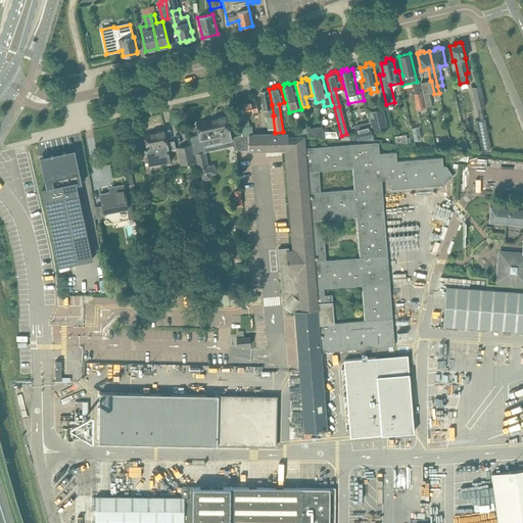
[(484,107),(479,86),(472,87),(477,109),(484,107)]
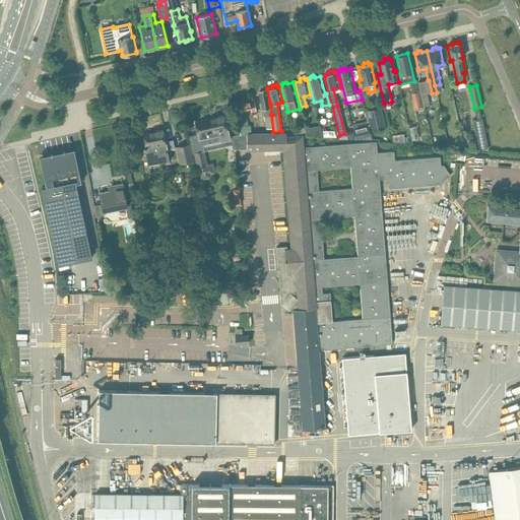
[(414,110),(424,108),(420,92),(411,94),(414,110)]
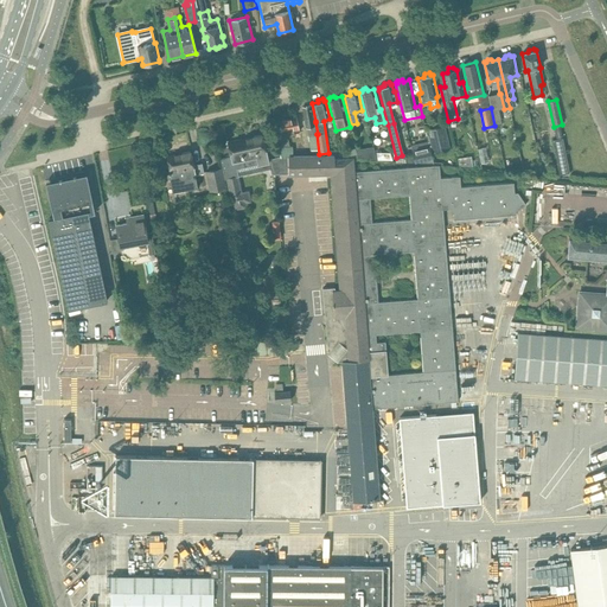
[(428,128),(434,152),(449,148),(445,125),(428,128)]
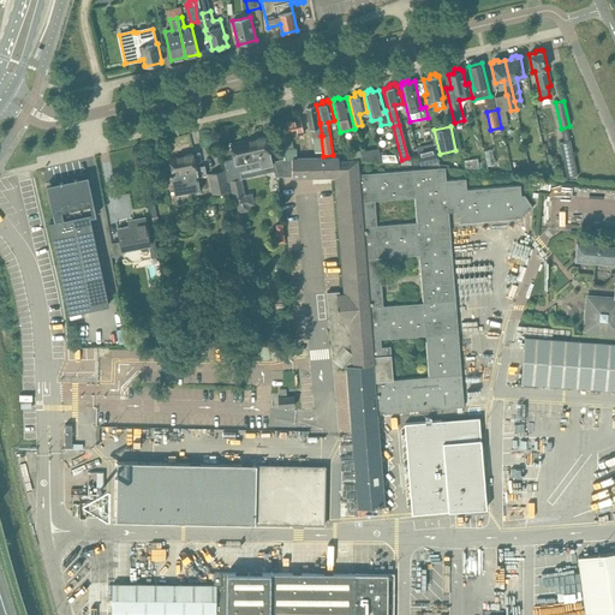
[(240,171),(273,163),(266,136),(231,144),(231,142),(221,144),(237,212),(250,209),(246,195),(244,196),(240,179),(242,178),(240,171)]
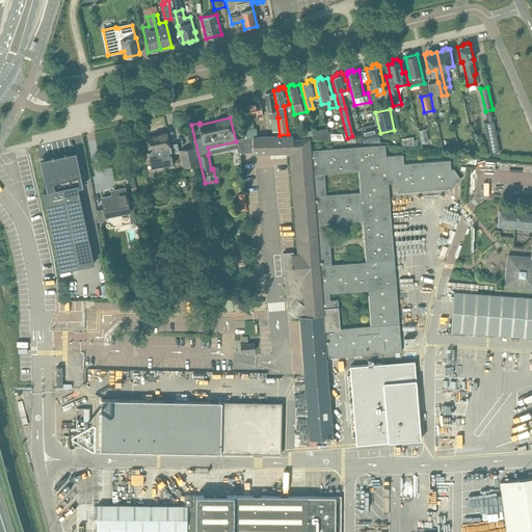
[(485,123),(490,154),(499,152),(494,122),(485,123)]
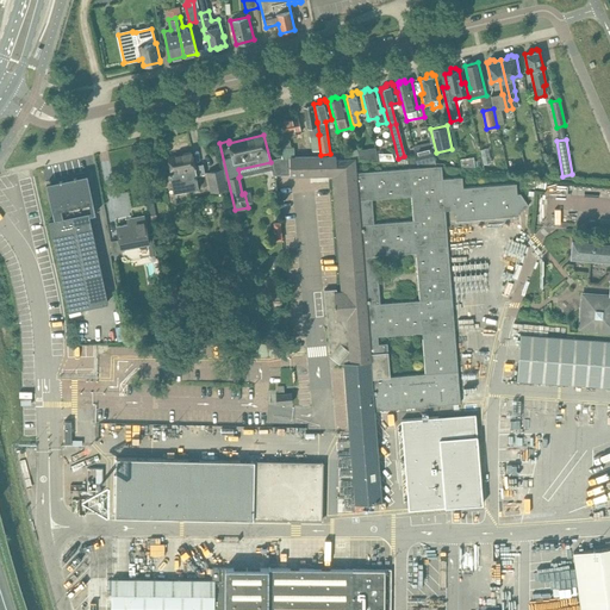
[(378,160),(375,145),(356,149),(359,157),(359,159),(378,160)]
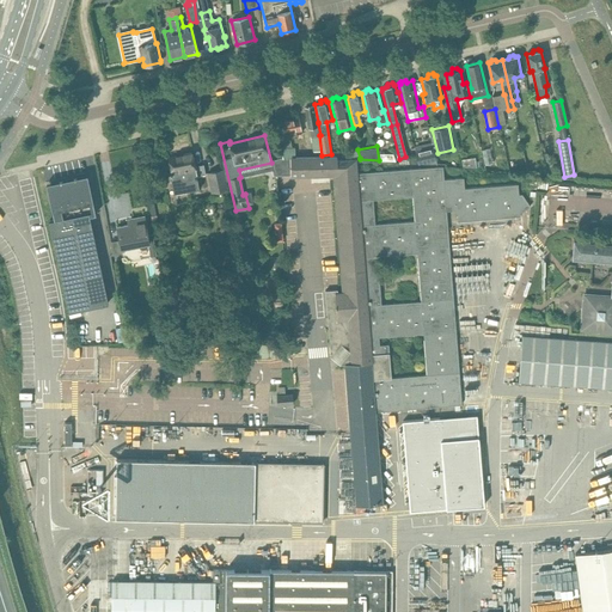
[(433,146),(414,151),(415,155),(417,163),(436,163),(433,146)]
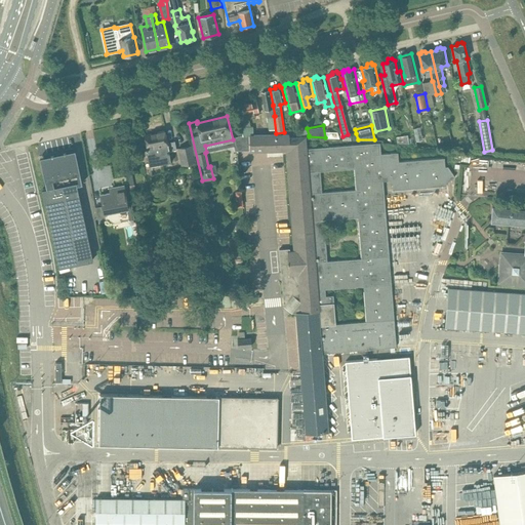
[(165,130),(145,135),(148,148),(146,148),(149,162),(150,166),(161,163),(171,161),(169,151),(176,150),(174,140),(169,143),(169,144),(168,144),(165,130)]
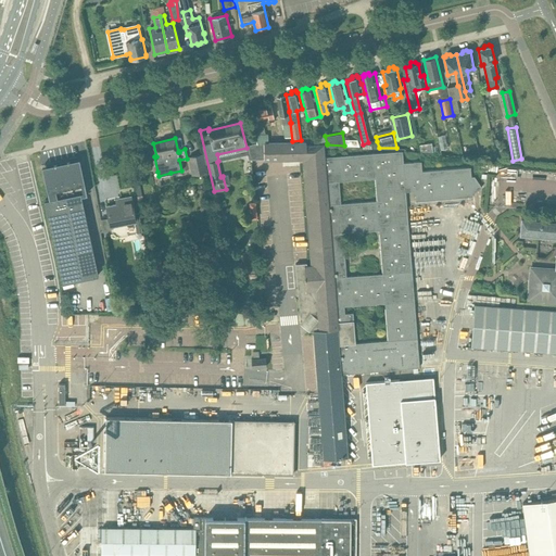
[(256,143),(248,146),(251,160),(261,160),(256,143)]
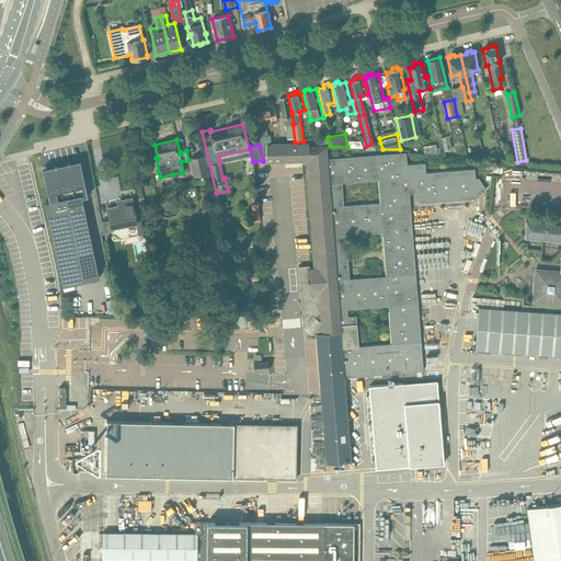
[(191,159),(194,175),(208,173),(205,156),(191,159)]
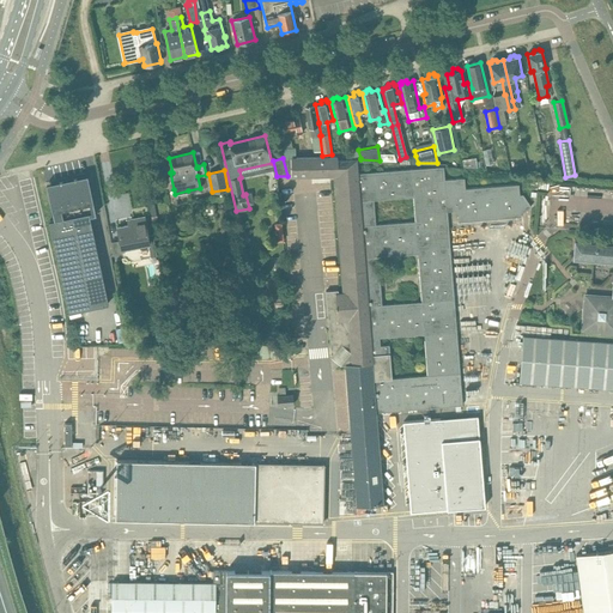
[(87,175),(47,184),(54,220),(49,222),(68,313),(108,304),(90,216),(96,214),(87,175)]
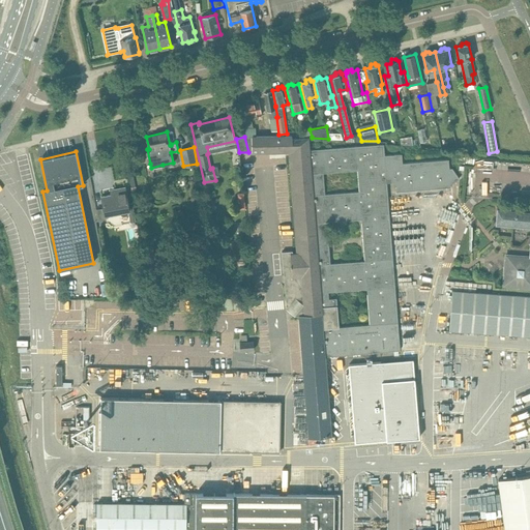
[(95,209),(97,218),(96,221),(106,219),(105,215),(112,214),(111,211),(119,210),(119,212),(129,210),(124,187),(115,189),(116,194),(101,197),(104,208),(95,209)]
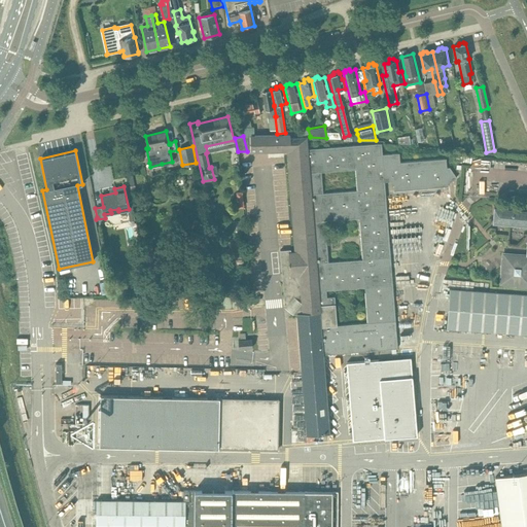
[(500,285),(526,286),(526,206),(494,205),(493,224),(526,225),(526,245),(526,253),(502,251),(500,285)]
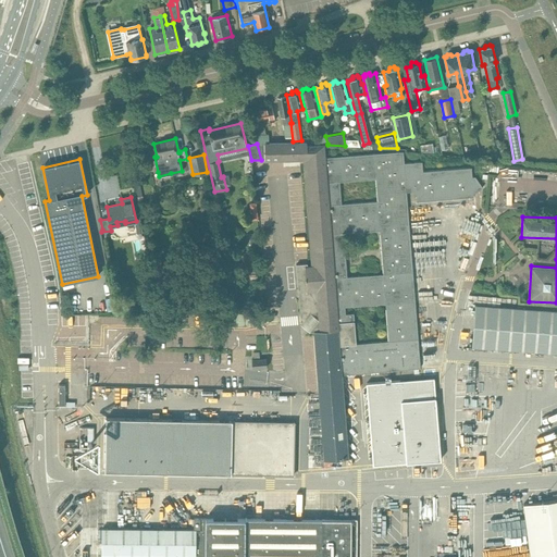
[(556,353),(556,310),(473,305),(471,346),(556,353)]
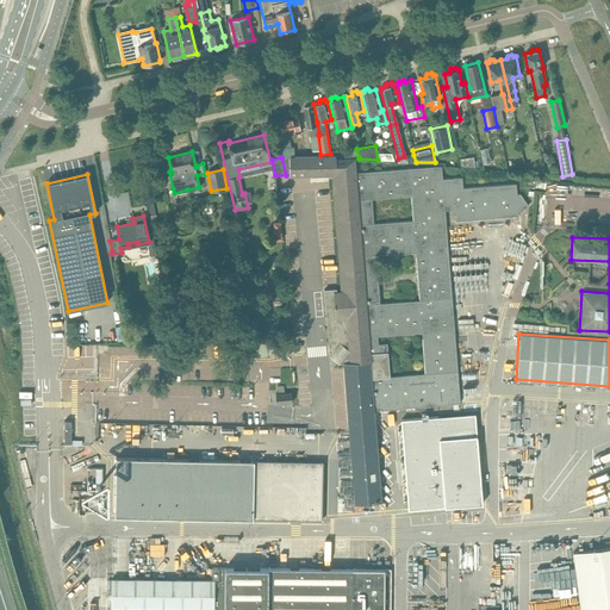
[(292,402),(292,393),(275,394),(277,404),(292,402)]
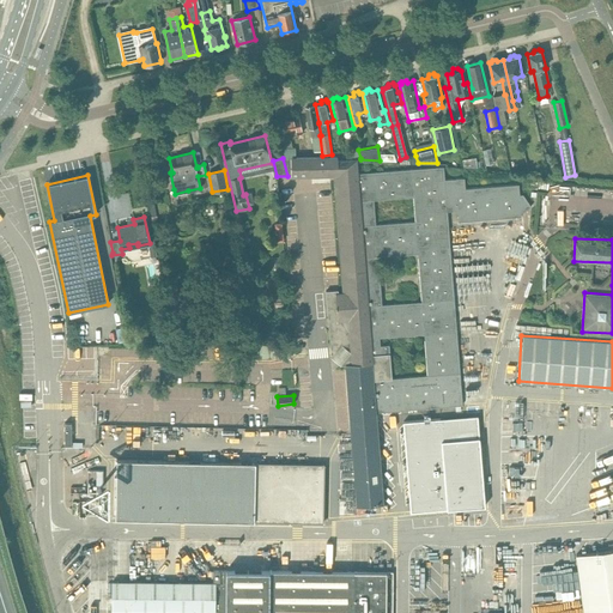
[(441,419),(405,422),(412,511),(448,509),(448,507),(453,507),(453,509),(483,507),(475,418),(441,422),(441,419)]
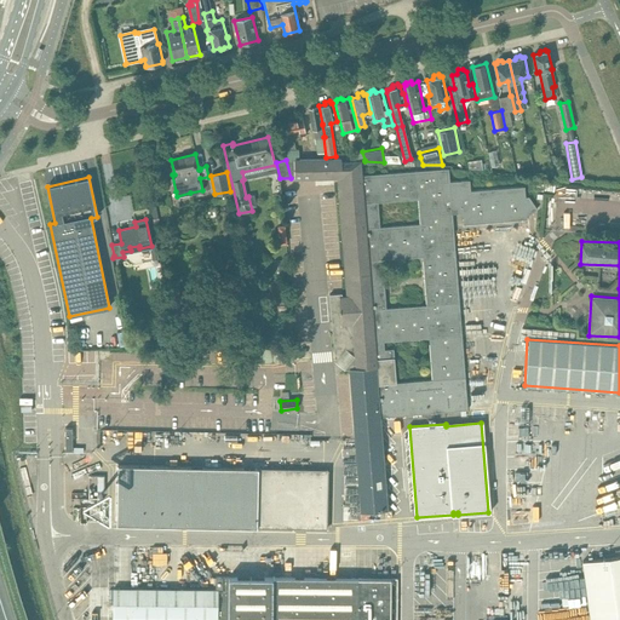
[(133,465),(132,524),(327,528),(328,469),(133,465)]
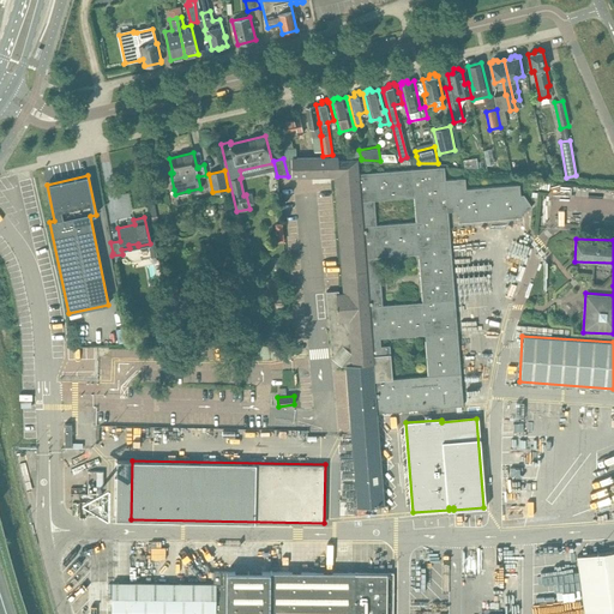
[(167,559),(168,546),(152,545),(151,558),(167,559)]
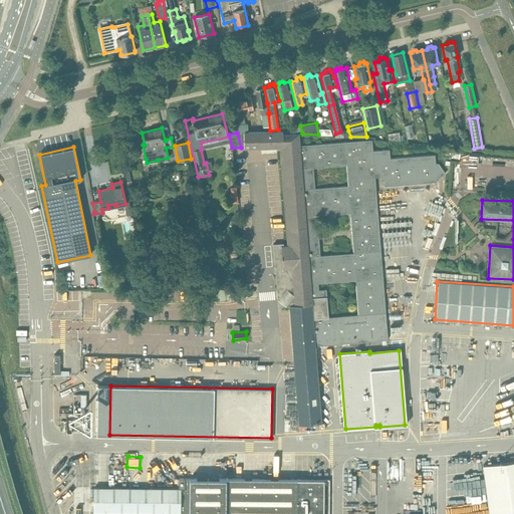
[(513,513),(513,458),(482,463),(489,513),(513,513)]
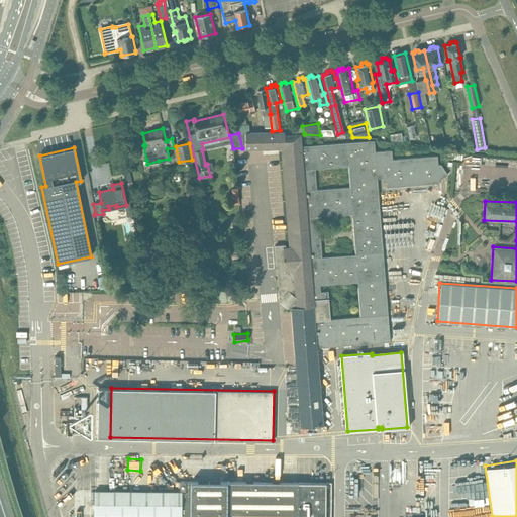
[(95,491),(95,515),(175,516),(174,516),(330,516),(331,483),(180,481),(180,491),(95,491)]
